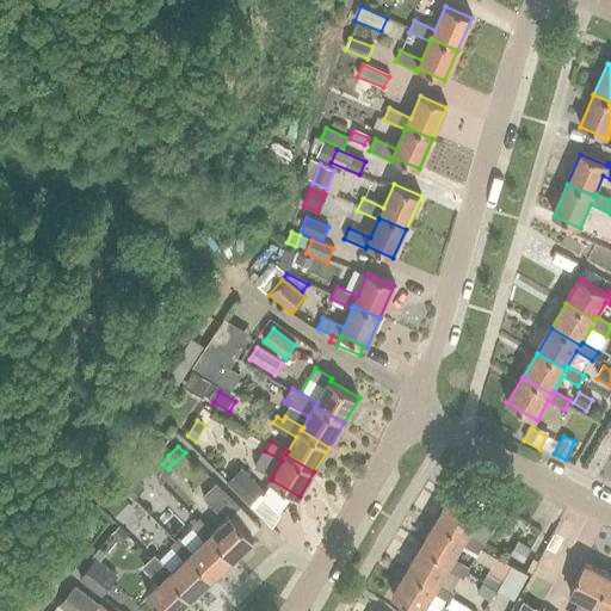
[(265,451),(254,467),(272,477),(282,461),(265,451)]
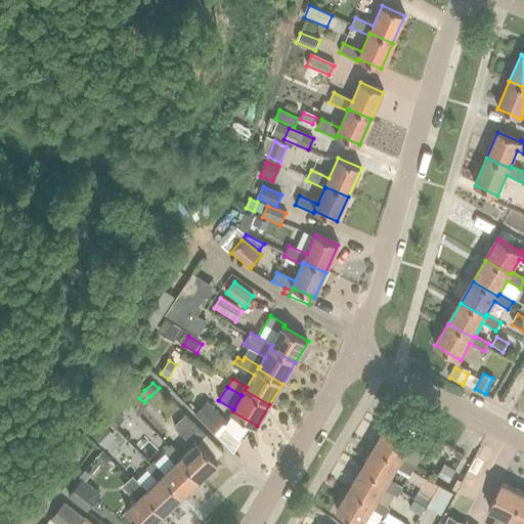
[(122,395),(114,406),(121,412),(129,400),(122,395)]
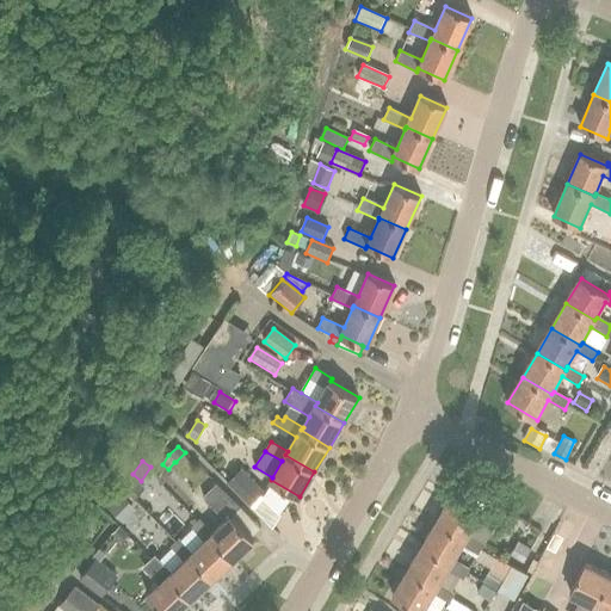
[(248,507),(263,493),(240,469),(226,483),(248,507)]
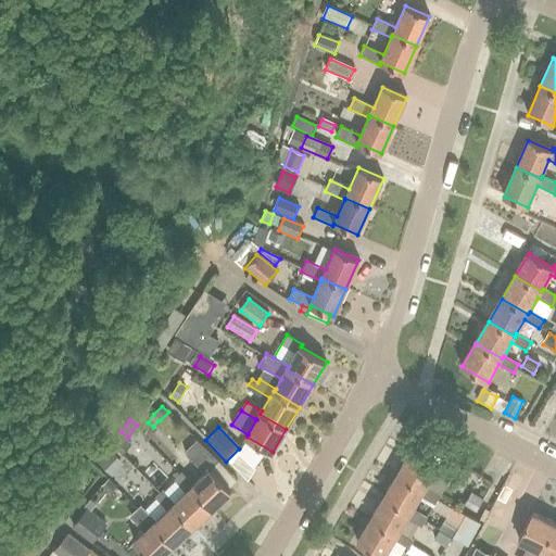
[(119,436),(112,446),(124,455),(131,444),(119,436)]
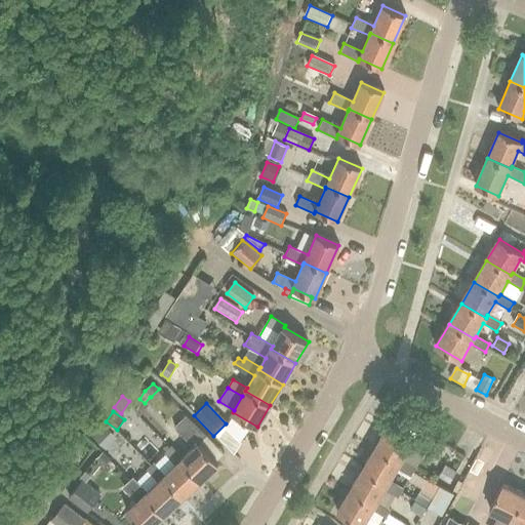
[(182,459),(201,481),(218,463),(199,444),(207,436),(187,415),(175,427),(195,447),(183,458),(182,459)]
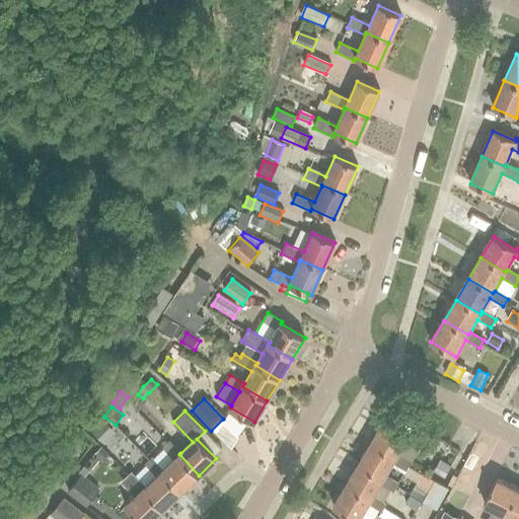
[(102,420),(91,432),(101,441),(113,429),(102,420)]
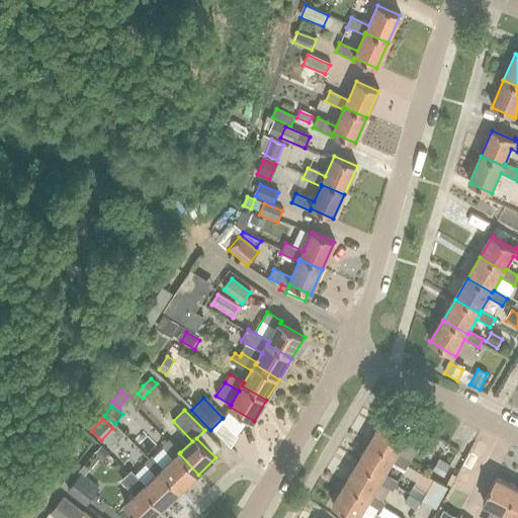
[(383,420),(370,441),(396,456),(397,453),(411,462),(424,441),(410,432),(408,435),(383,420)]
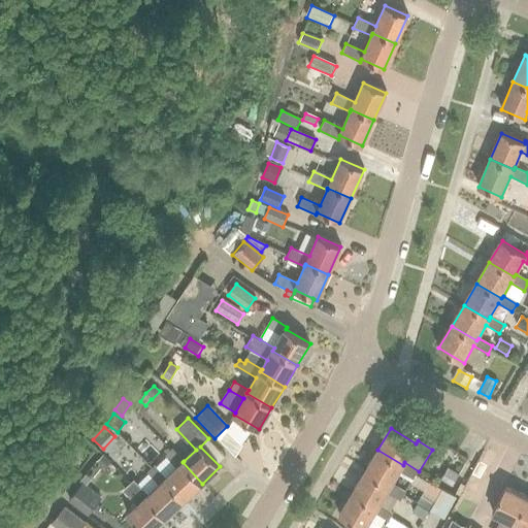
[(183,462),(184,461),(172,449),(165,456),(176,467),(166,479),(164,480),(185,501),(202,484),(183,462)]
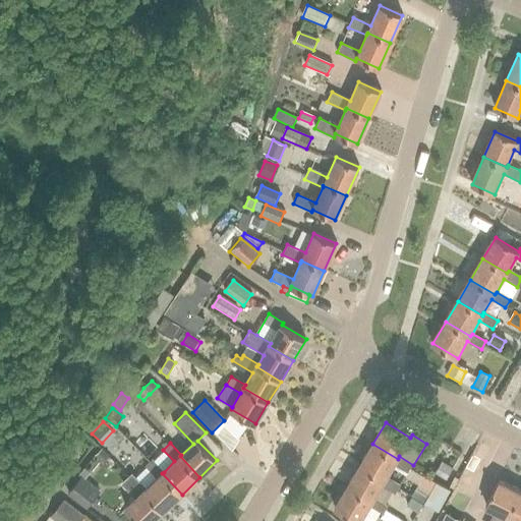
[(411,469),(413,465),(399,456),(398,459),(372,444),(360,465),(386,480),(387,477),(395,464),(409,473),(411,469)]
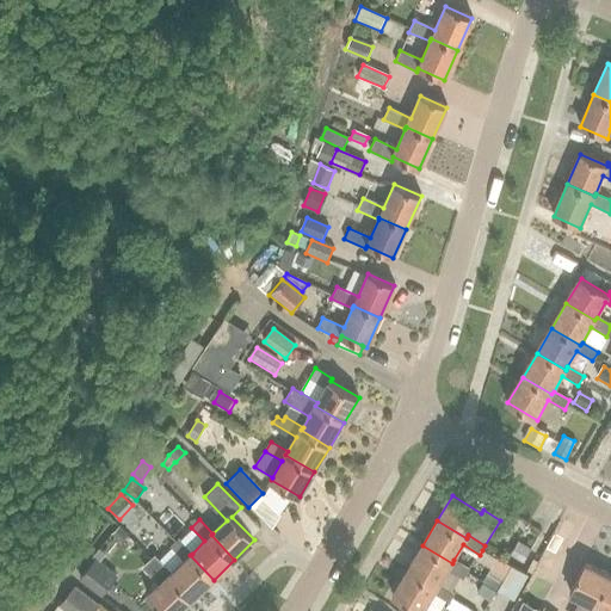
[(119,526),(112,535),(121,543),(129,535),(119,526)]
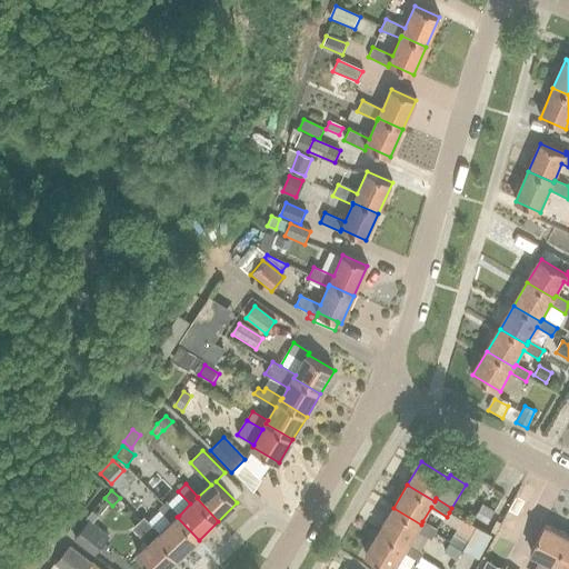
[(177,517),(179,516),(167,502),(159,509),(171,522),(160,533),(158,536),(179,558),(199,540),(177,517)]
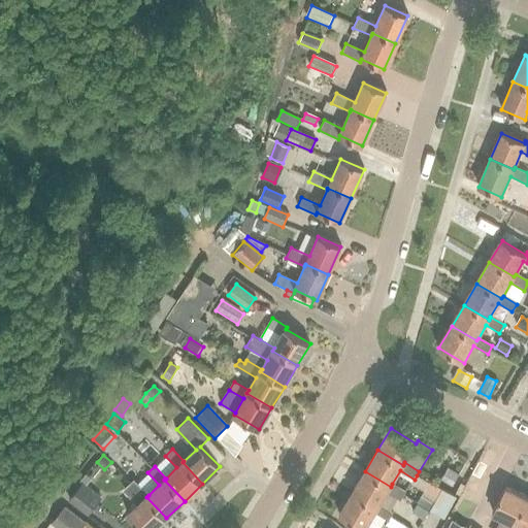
[(460,474),(449,467),(441,480),(453,486),(460,474)]
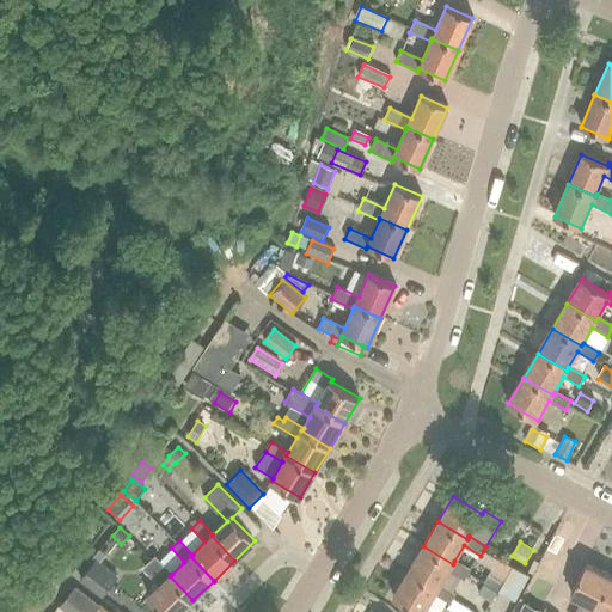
[(423,546),(409,571),(439,588),(440,586),(448,570),(466,581),(471,571),(454,561),(453,564),(423,546)]
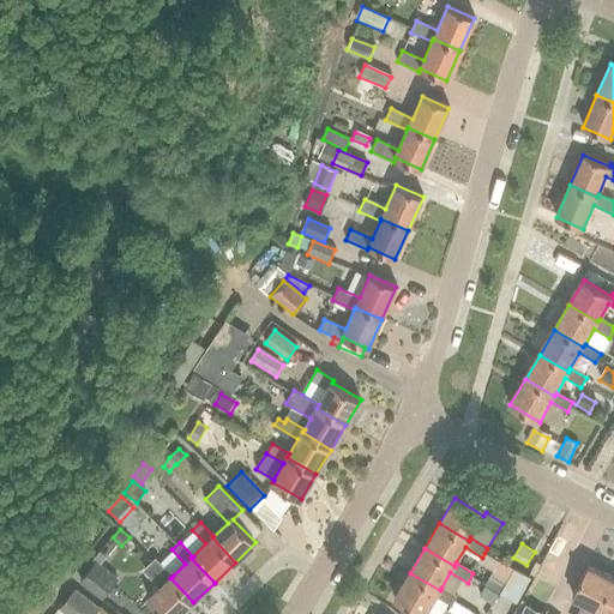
[(482,558),(479,564),(494,573),(501,563),(485,553),(482,558)]
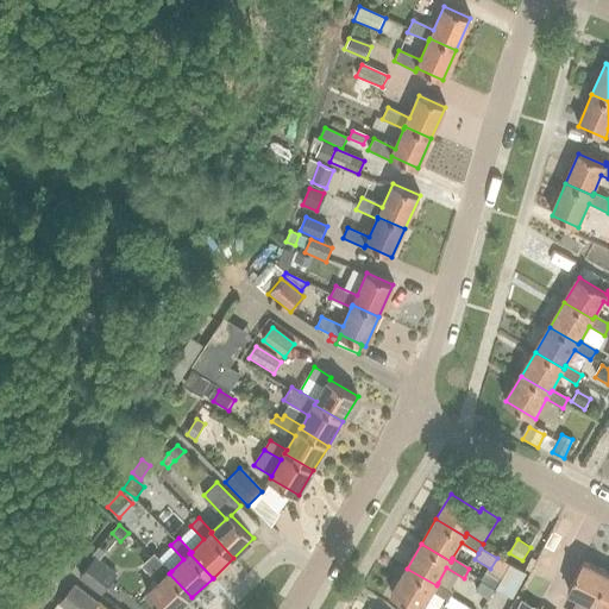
[(169,573),(171,571),(156,553),(144,565),(159,582),(146,594),(161,608),(180,608),(192,597),(169,573)]
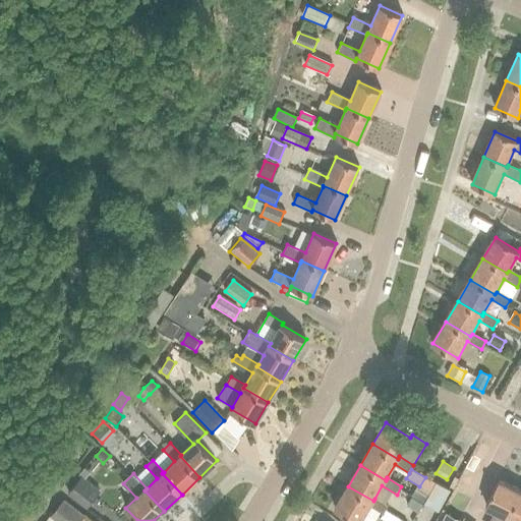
[(85,510),(100,491),(81,476),(67,495),(85,510)]
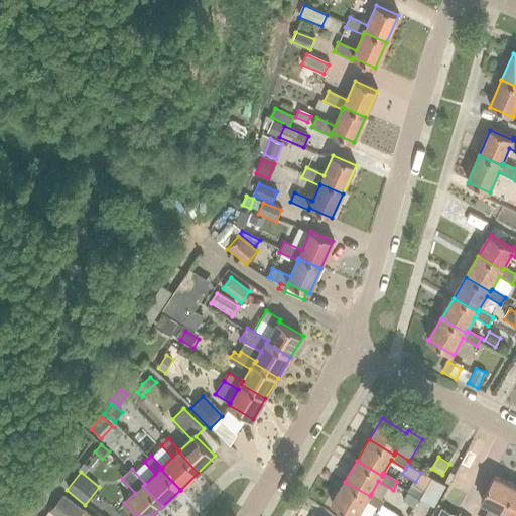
[(415,482),(409,492),(426,502),(437,483),(421,473),(415,482)]
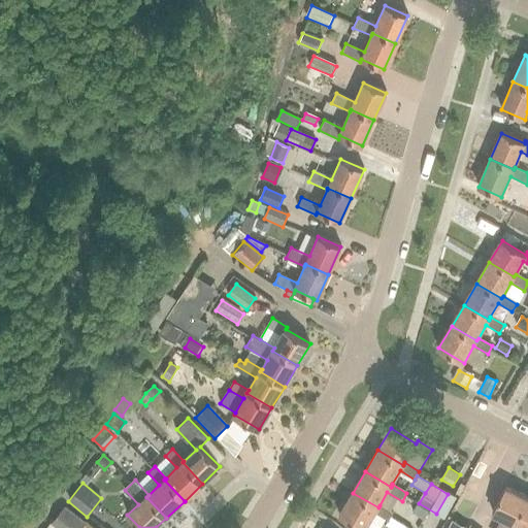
[(514,527),(527,500),(527,497),(505,487),(493,513),(502,518),(496,527),(514,527)]
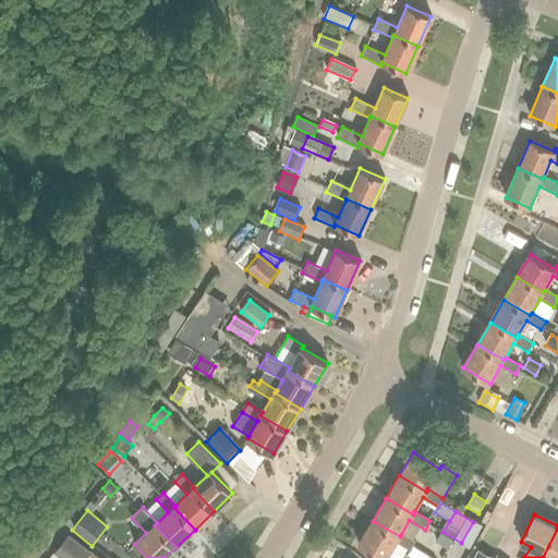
[(373,521),(359,545),(379,557),(386,557),(396,543),(411,553),(416,543),(401,534),(400,536),(373,521)]
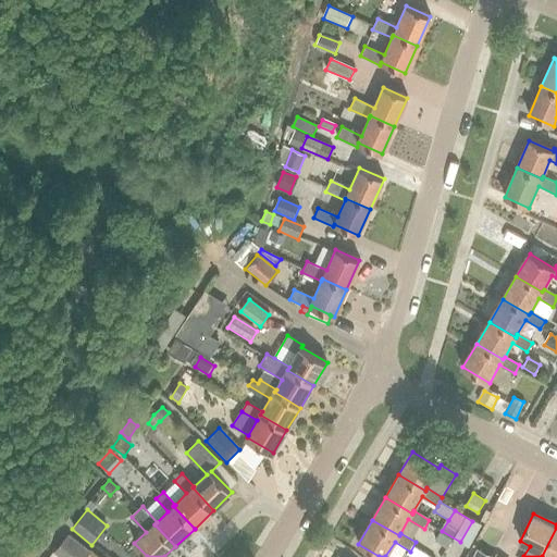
[(556,556),(556,528),(542,556),(556,556)]
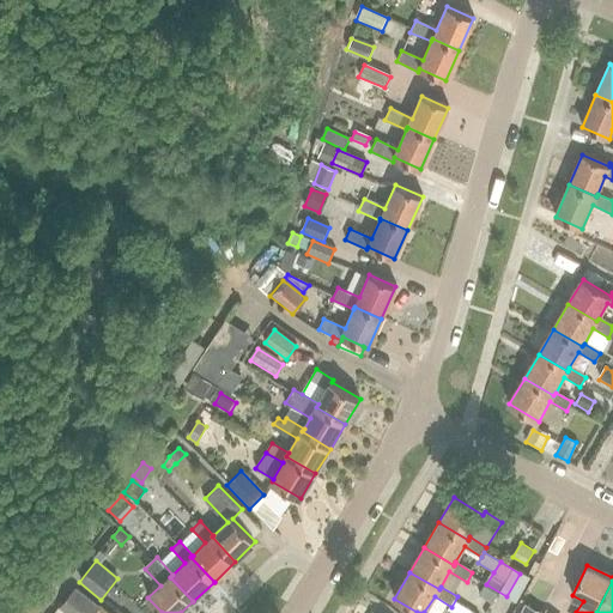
[(484,587),(478,596),(492,604),(497,594),(484,587)]
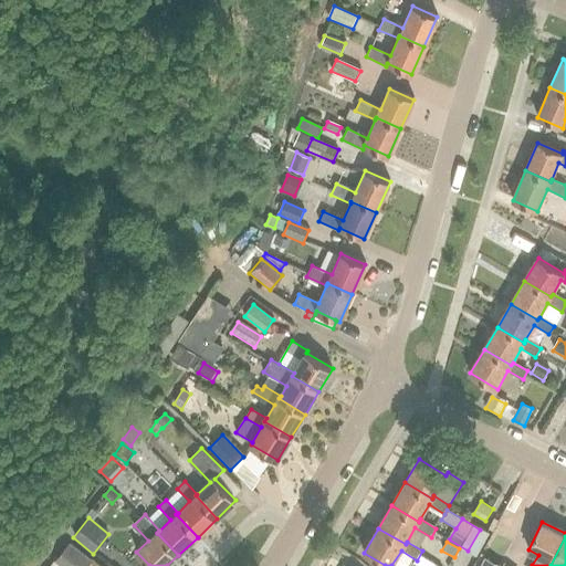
[(53,563),(58,565),(86,565),(90,564),(66,546),(53,563)]
